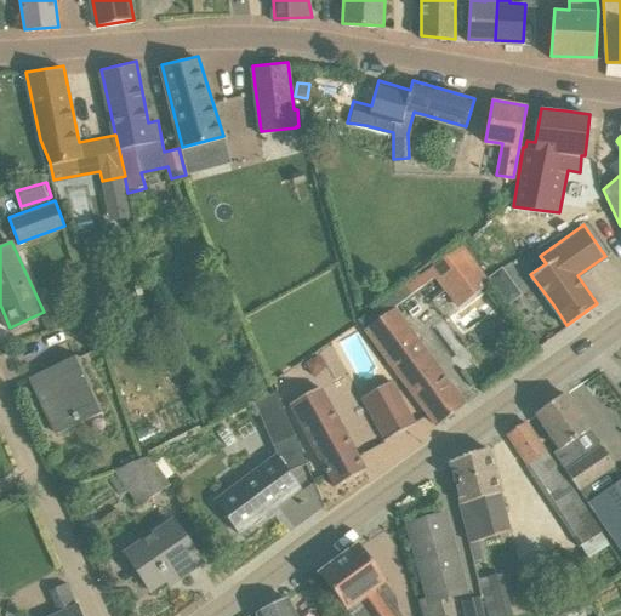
[(461,243),(429,266),(456,304),(490,280),(461,243)]
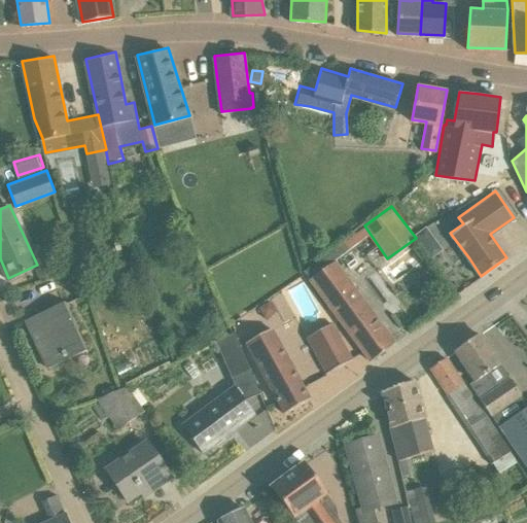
[(427,223),(416,232),(431,254),(443,246),(427,223)]
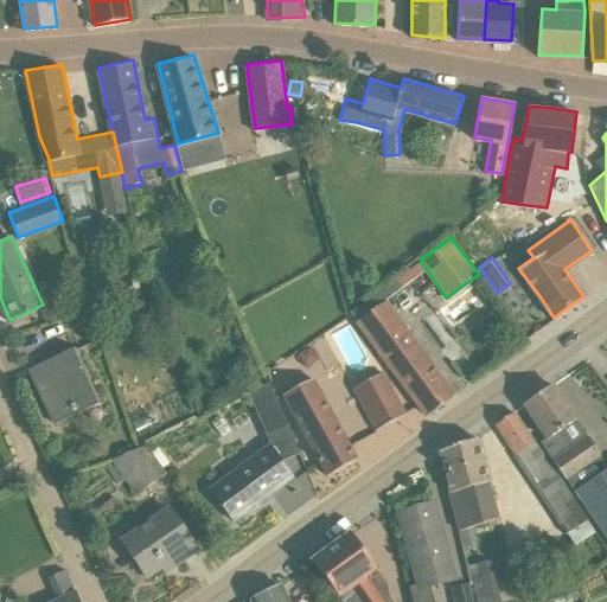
[(385,299),(382,301),(376,293),(350,311),(427,414),(455,392),(385,299)]
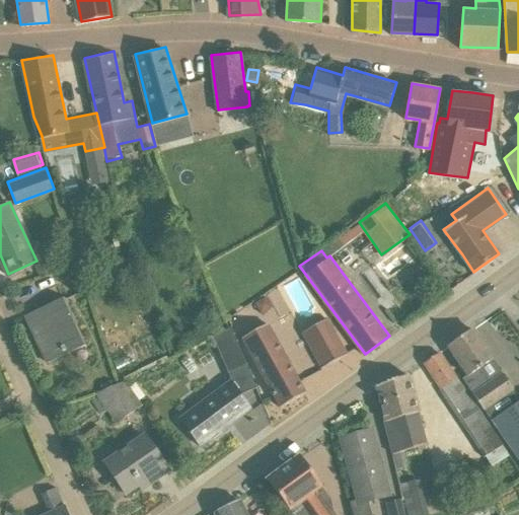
[(51,255),(34,263),(40,274),(56,267),(51,255)]
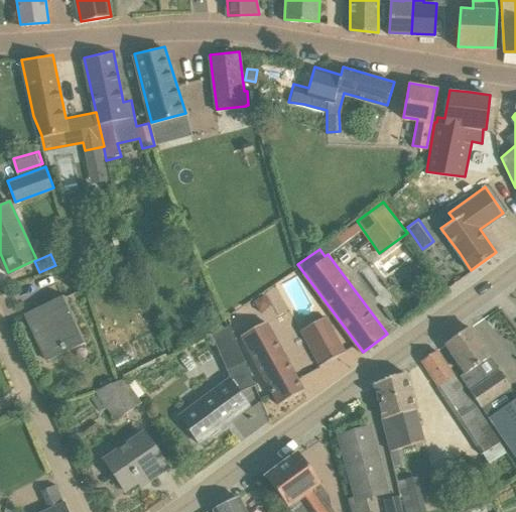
[(253,298),(260,310),(271,303),(265,292),(253,298)]
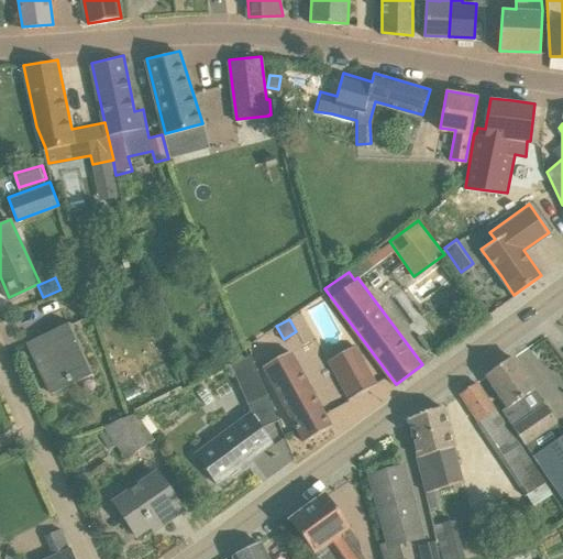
[(69,322),(57,328),(29,341),(52,391),(69,383),(92,373),(69,322)]
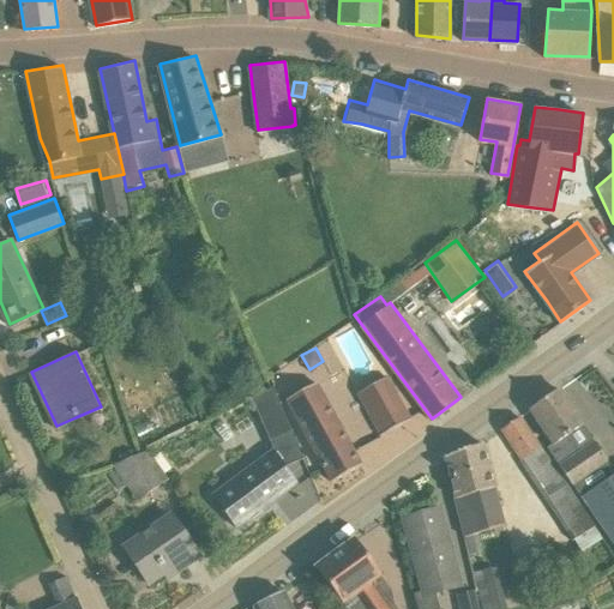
[(387,374),(357,391),(381,433),(410,416),(387,374)]
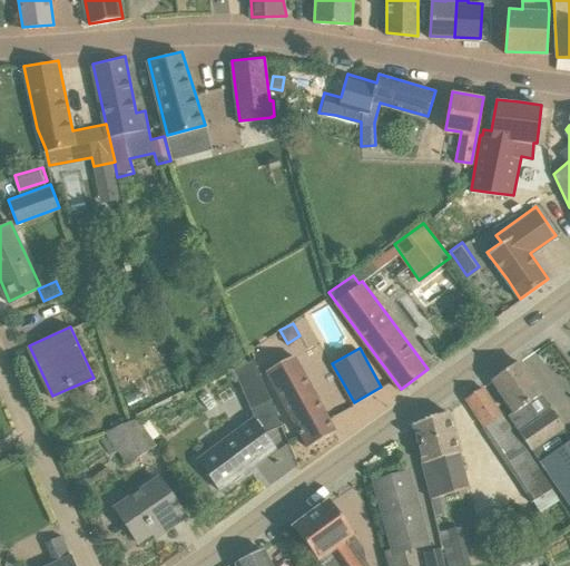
[(294,353),(266,369),(308,446),(336,430),(294,353)]
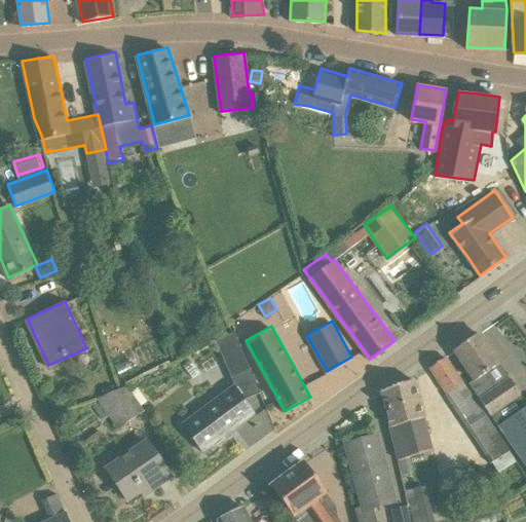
[(234,332),(217,340),(232,375),(249,367),(234,332)]
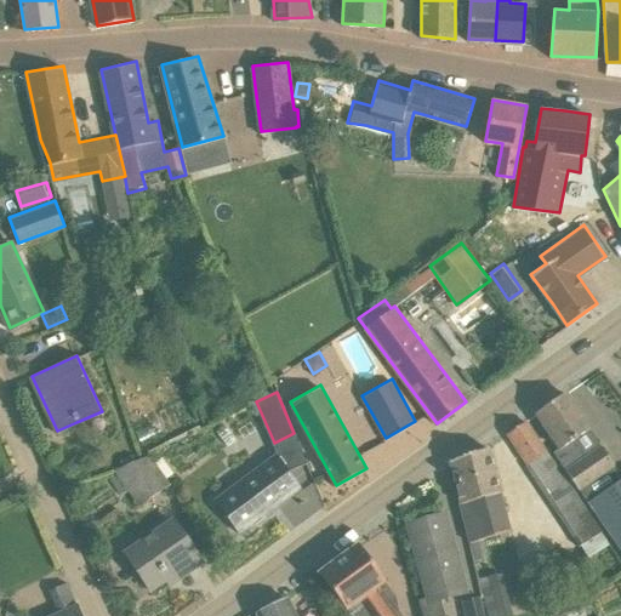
[(620,473),(565,392),(536,411),(559,445),(554,450),(568,468),(588,501),(620,547),(620,473)]
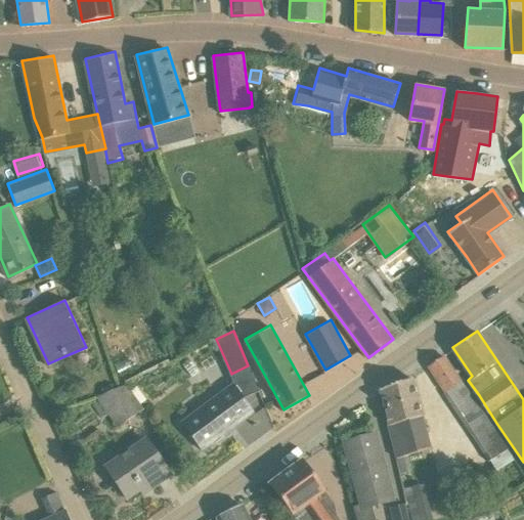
[(508,448),(443,354),(428,364),(445,390),(442,391),(489,461),(508,448)]
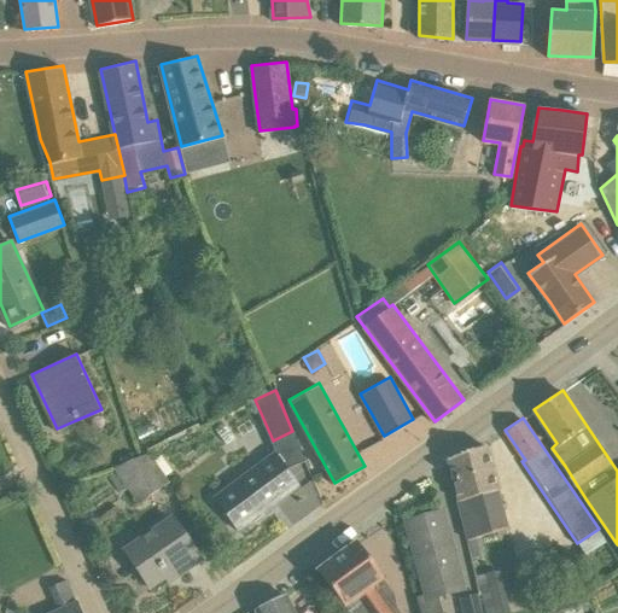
[(487,444),(448,456),(468,538),(508,526),(487,444)]
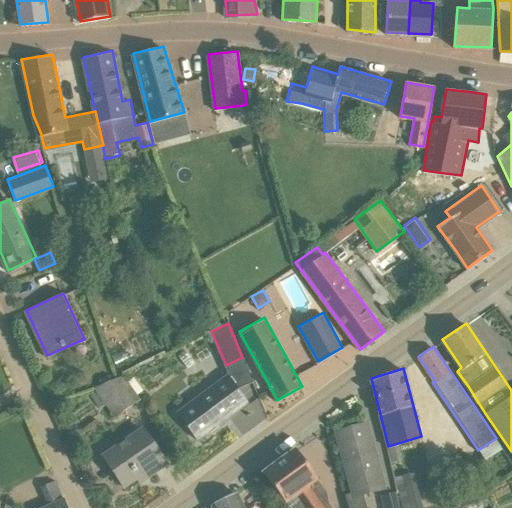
[(140,398),(123,373),(95,386),(97,389),(113,414),(140,398)]
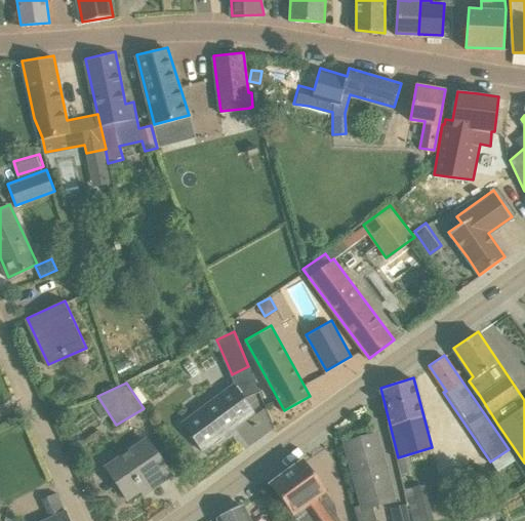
[(254,412),(233,383),(182,421),(203,449),(254,412)]
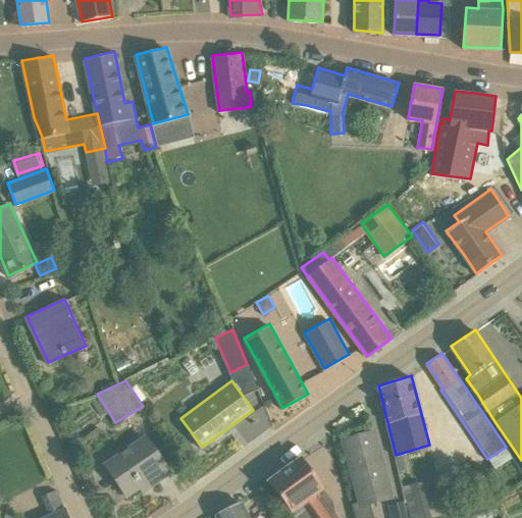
[(392,496),(373,430),(344,438),(361,505),(392,496)]
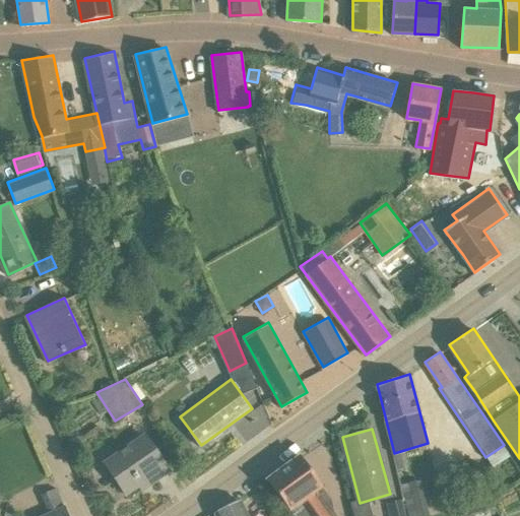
[(170,469),(145,435),(106,462),(126,492),(147,476),(151,482),(170,469)]
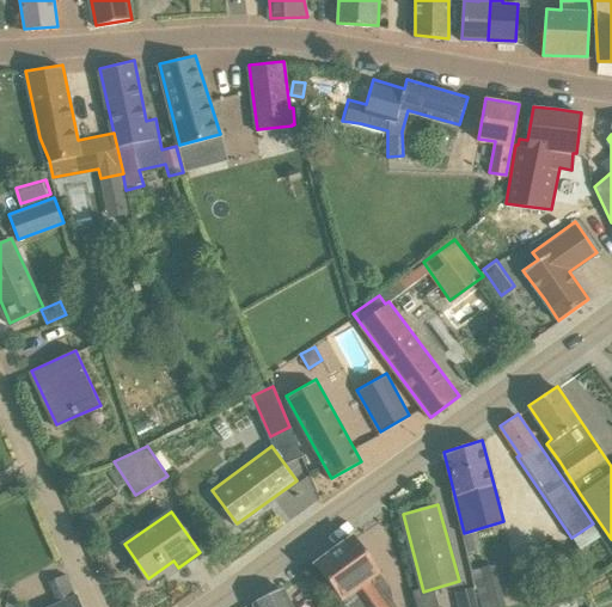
[(380,571),(354,535),(314,563),(342,600),(347,606),(390,606),(369,580),(380,571)]
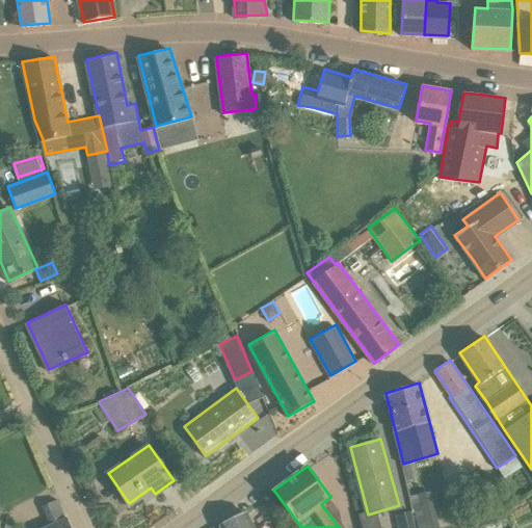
[(439,527),(431,491),(410,495),(418,527),(439,527)]
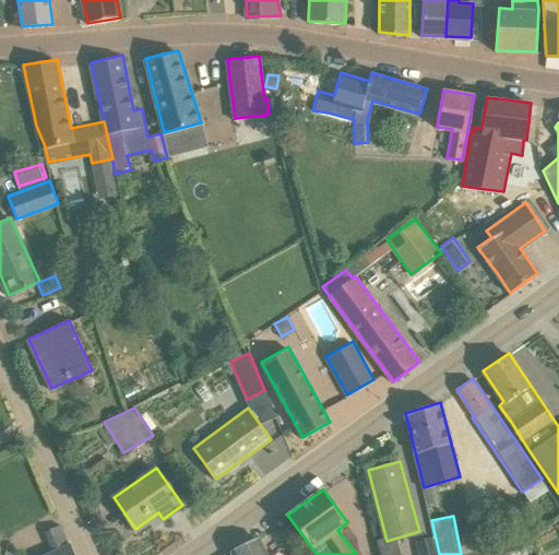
[(74,554),(71,543),(69,543),(60,523),(43,531),(51,551),(42,554),(3,554),(2,554),(74,554)]
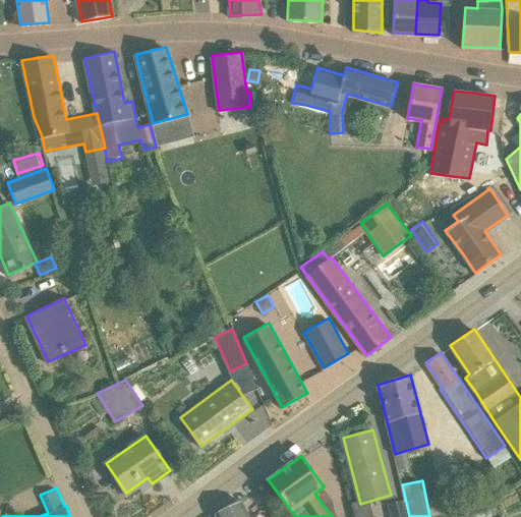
[(491,516),(485,495),(457,504),(461,516),(491,516)]
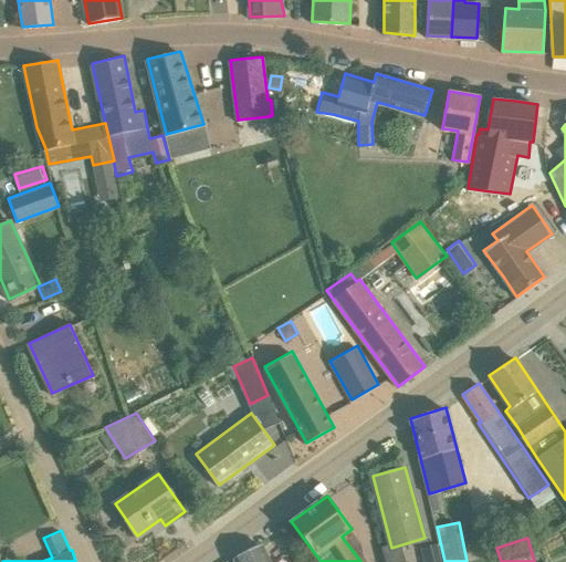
[(270,561),(262,543),(233,558),(236,561),(270,561)]
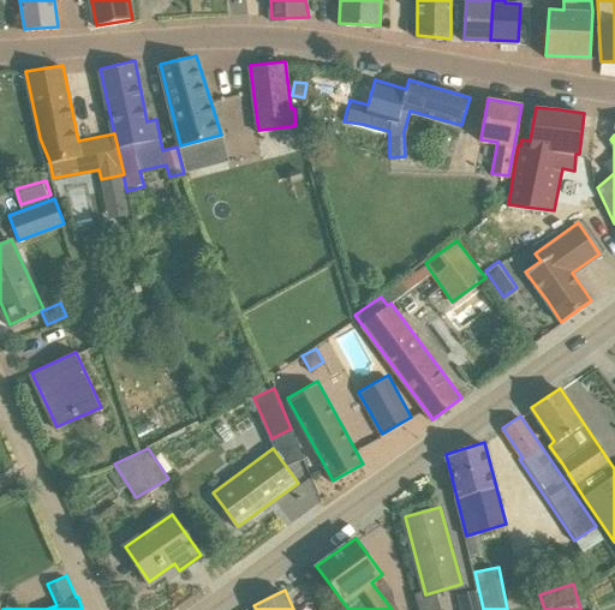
[(481,609),(476,590),(460,594),(464,609),(481,609)]
